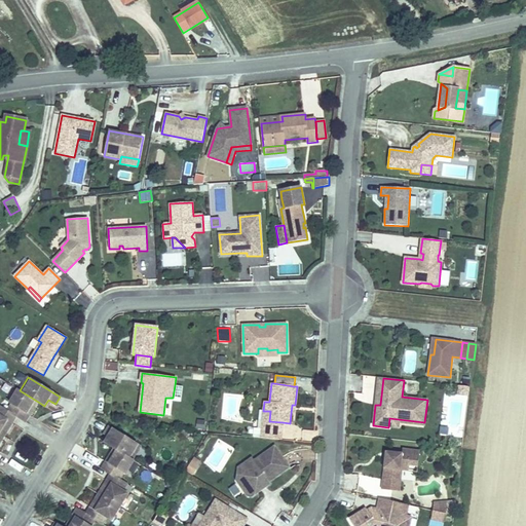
[(182,386),(175,385),(173,398),(181,399),(182,386)]
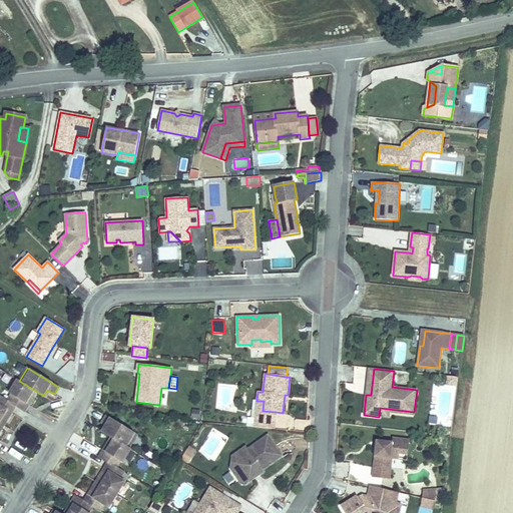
[(37,392),(19,381),(17,380),(10,393),(12,394),(7,401),(16,406),(25,412),(37,392)]
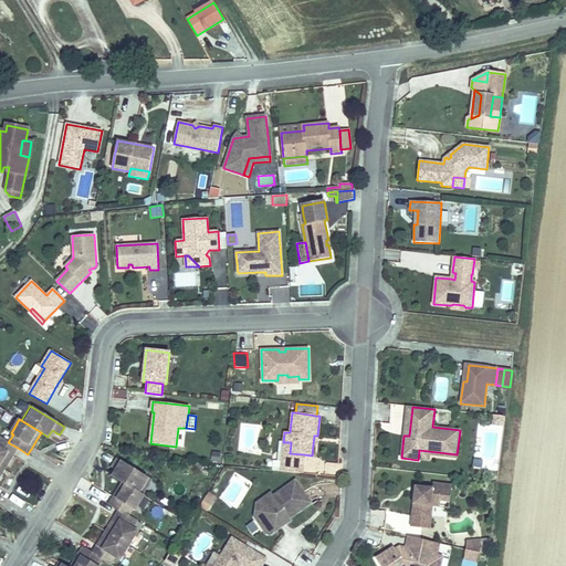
[(9,462),(18,448),(8,442),(0,437),(0,467),(2,468),(7,461),(9,462)]
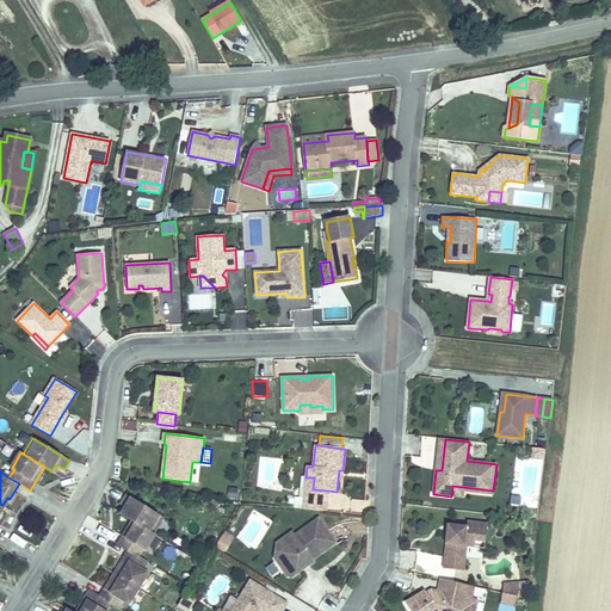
[(314,477),(306,477),(304,498),(328,500),(328,491),(313,489),(314,477)]
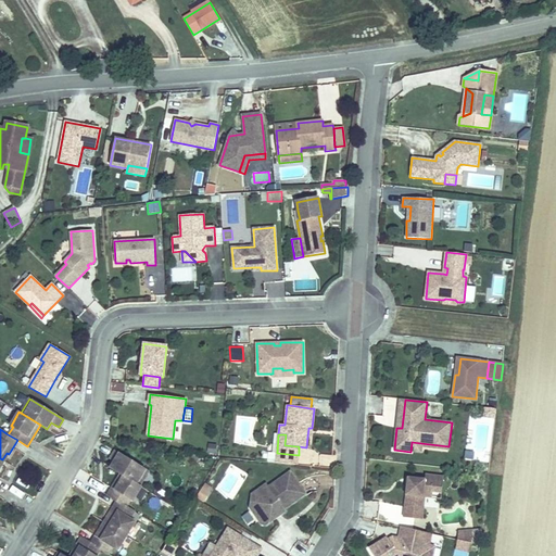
[(412,442),(411,452),(421,453),(421,446),(449,450),(449,446),(412,442)]
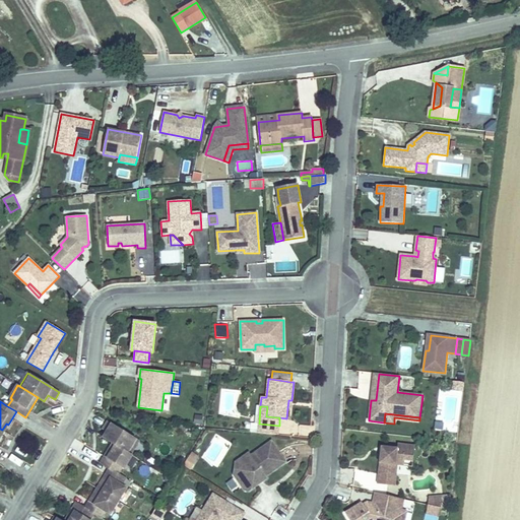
[(139,441),(108,421),(104,429),(108,432),(110,434),(107,440),(113,444),(131,455),(139,441)]
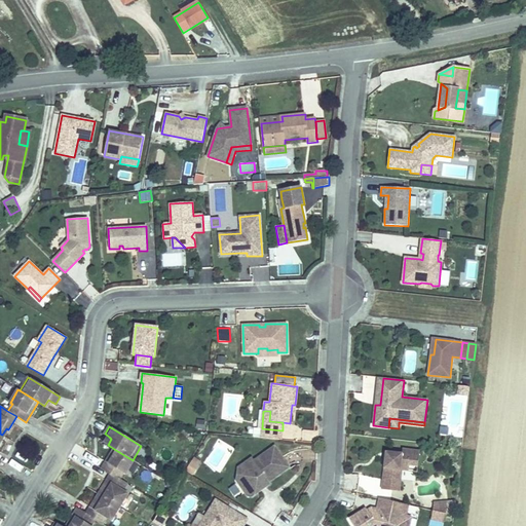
[(283,430),(262,428),(261,438),(282,440),(283,430)]
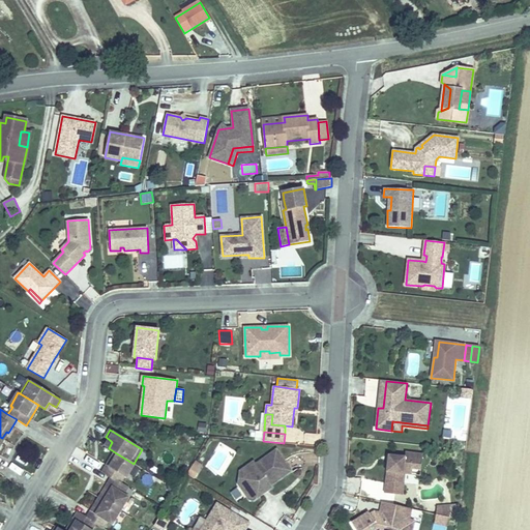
[(276,450),(256,465),(257,467),(239,479),(239,484),(249,500),(253,500),(262,494),(261,492),(263,491),(266,491),(271,488),(270,486),(291,471),(276,450)]
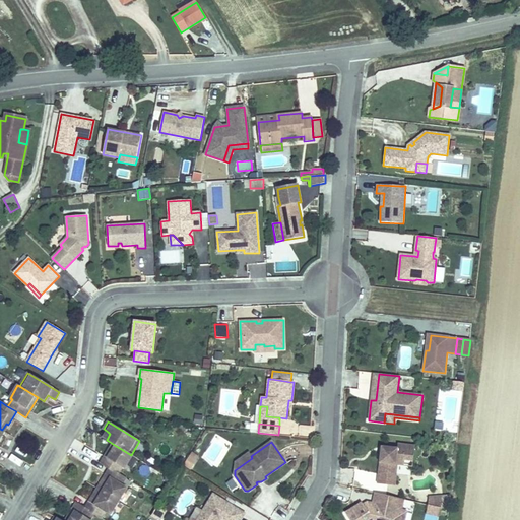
[(131,455),(113,444),(101,463),(110,469),(118,474),(123,467),(124,468),(132,455),(131,455)]
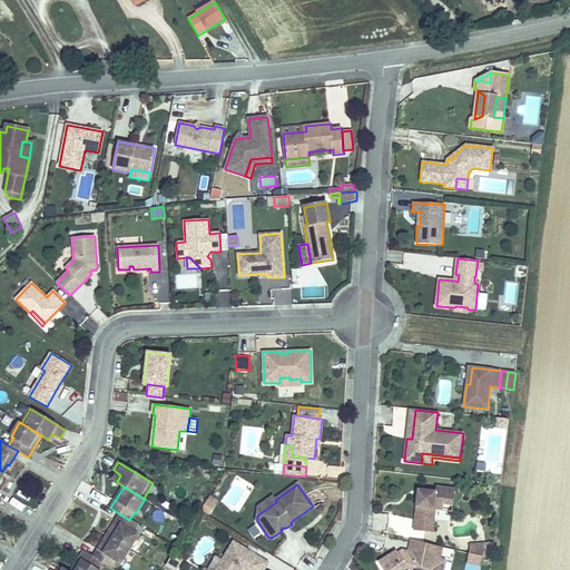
[(435,491),(422,490),(422,495),(418,494),(413,530),(433,532),(434,521),(426,520),(428,509),(435,510),(443,511),(443,504),(453,505),(454,489),(436,487),(435,491)]
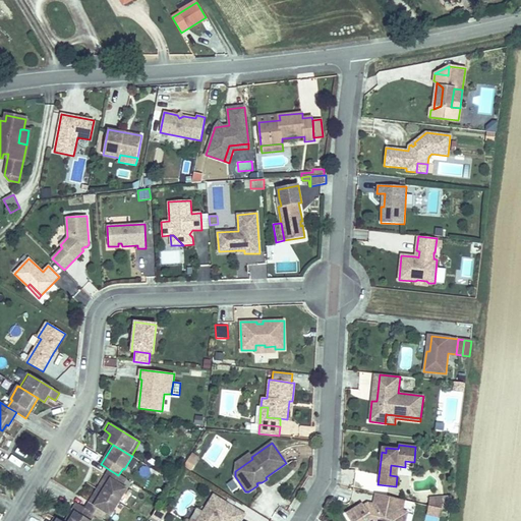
[(192,470),(198,456),(190,453),(184,466),(192,470)]
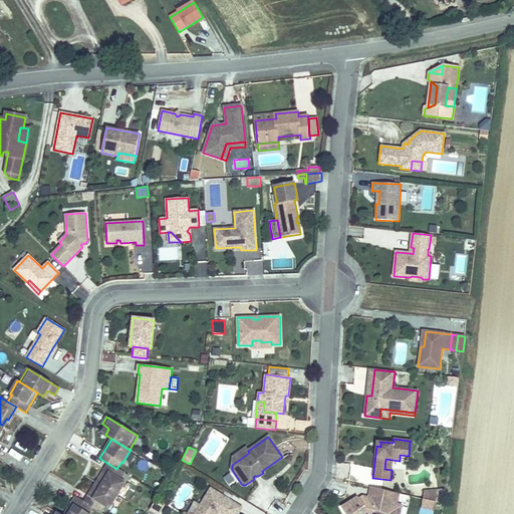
[(232,465),(249,453),(248,451),(246,449),(234,457),(232,465)]
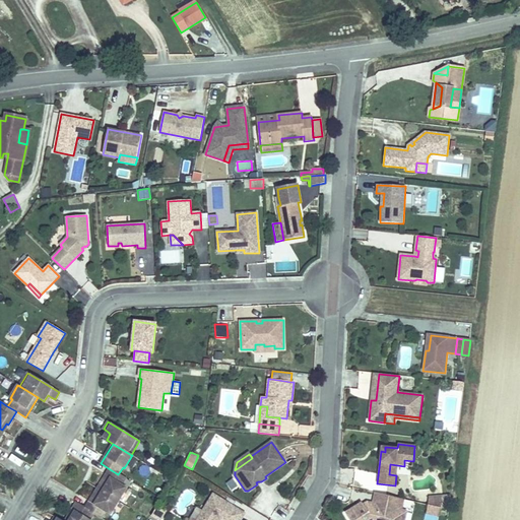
[(396,475),(397,465),(390,464),(389,474),(396,475)]
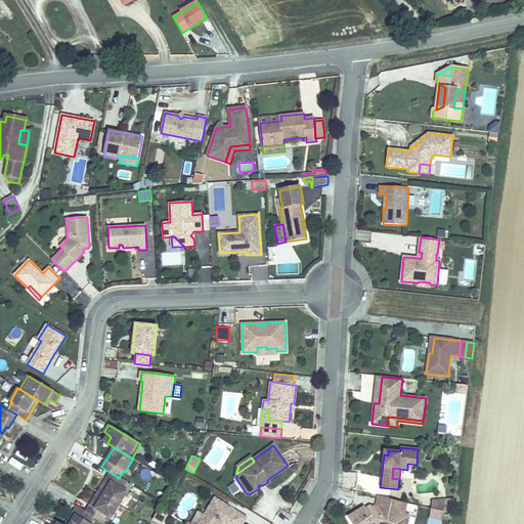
[(119,478),(111,473),(102,486),(104,487),(100,493),(120,506),(128,492),(123,489),(127,483),(119,478)]
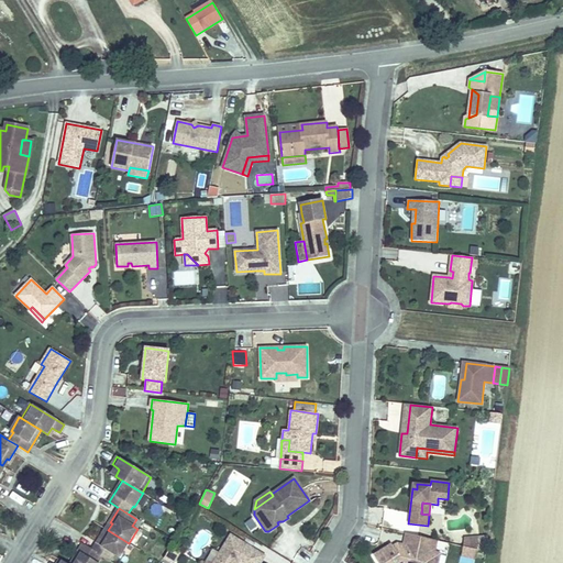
[(129,543),(108,530),(103,538),(101,536),(92,550),(102,556),(110,561),(114,554),(120,558),(129,543)]
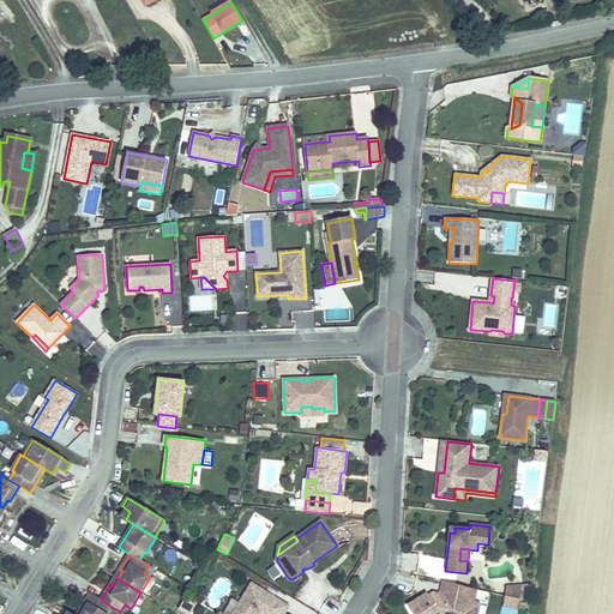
[(443,582),(440,595),(452,597),(455,584),(443,582)]
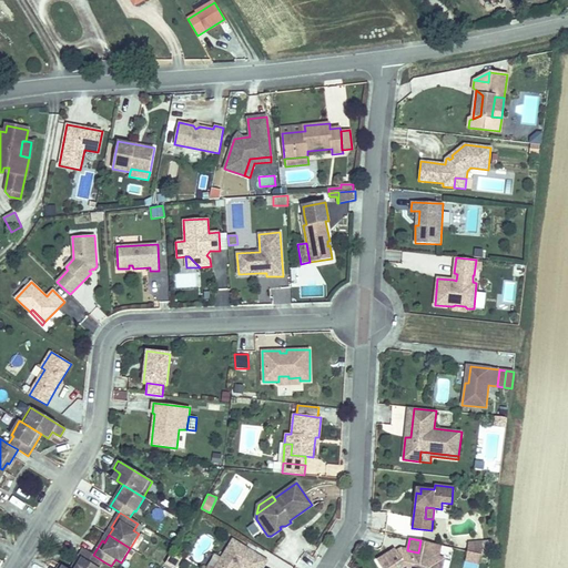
[(262,567),(267,561),(233,540),(215,567),(262,567)]
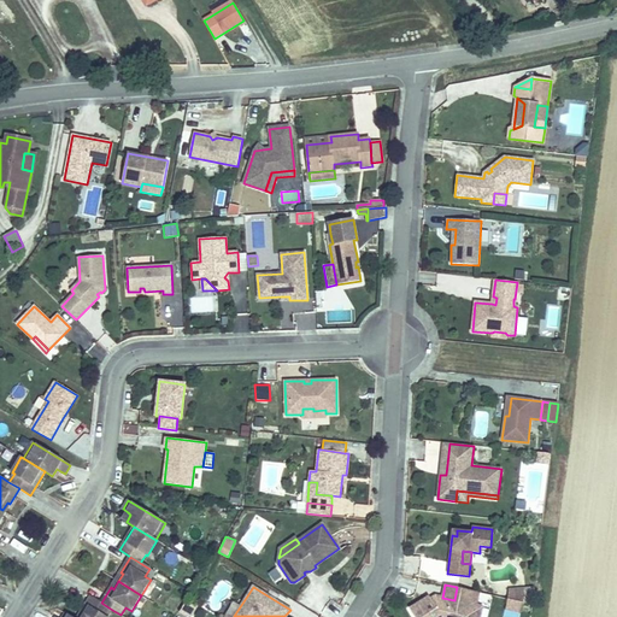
[(434,603),(432,599),(429,597),(410,610),(415,616),(472,616),(476,606),(479,593),(457,587),(454,600),(442,598),(434,603)]
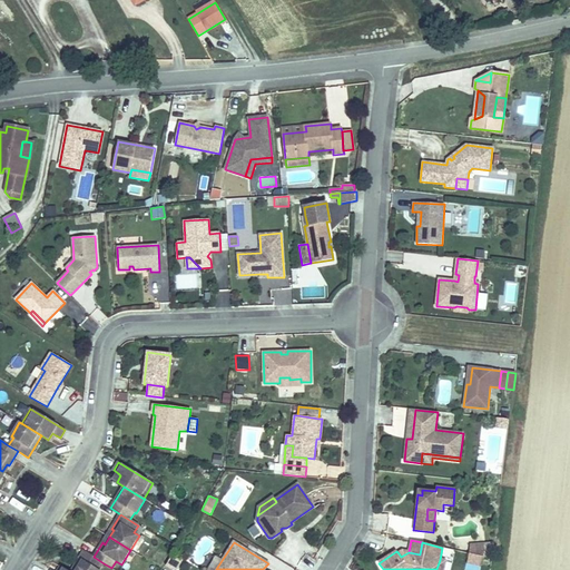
[(493,543),(484,544),(483,557),(492,559),(493,543)]
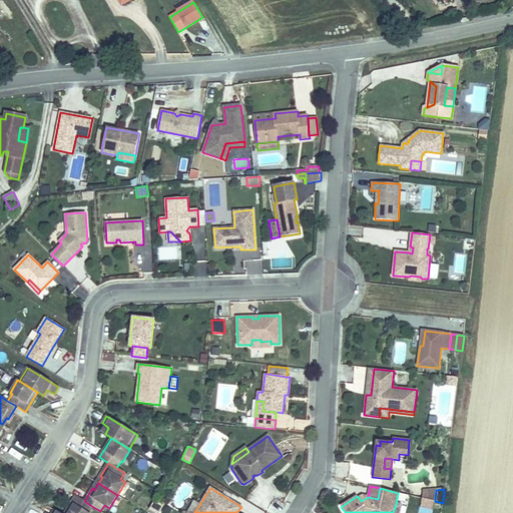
[(436,490),(423,491),(422,498),(435,501),(436,490)]
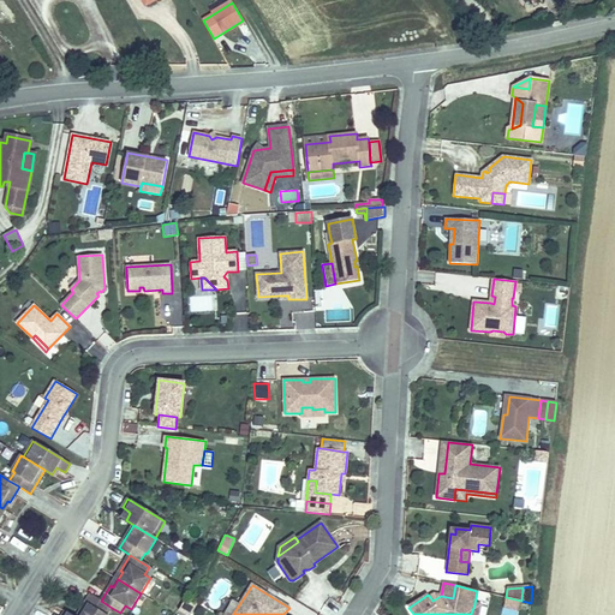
[(101,601),(90,595),(77,614),(106,614),(112,608),(101,601)]
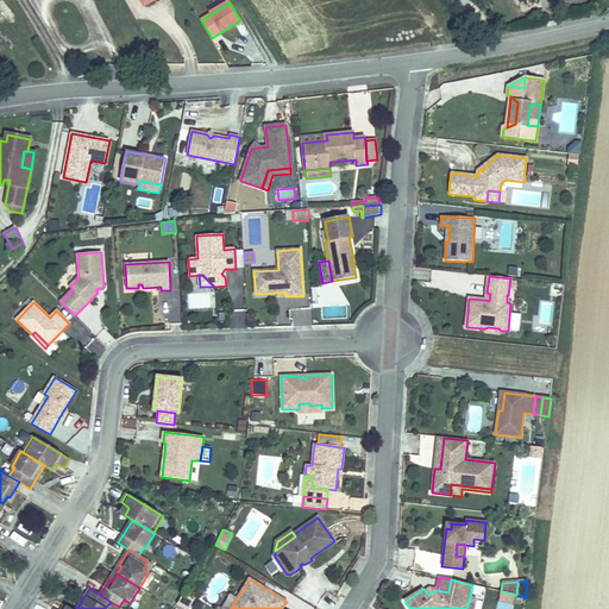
[(187,608),(195,597),(186,591),(177,604),(184,608),(187,608)]
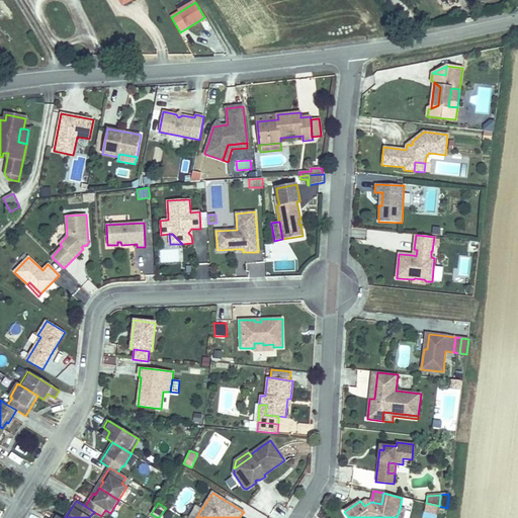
[(439,506),(426,503),(424,511),(437,514),(439,506)]
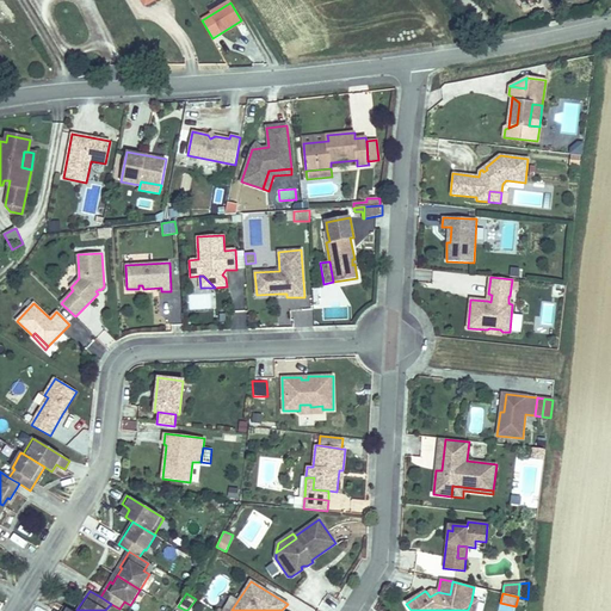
[(475,610),(477,602),(471,600),(468,610),(475,610)]
